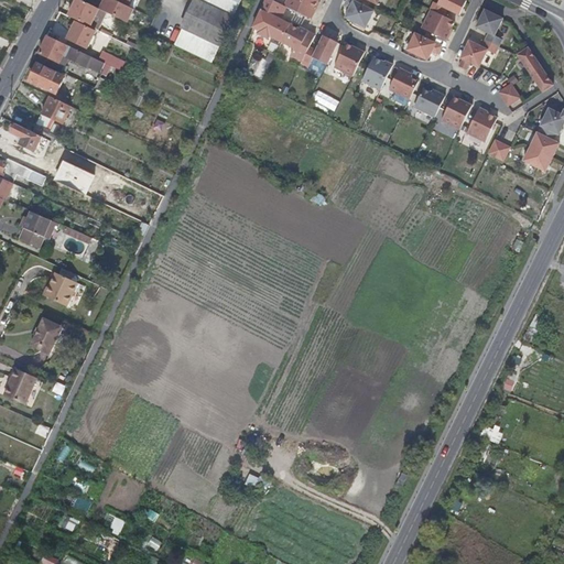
[(100,9),(82,0),(78,0),(71,17),(90,26),(100,9)]
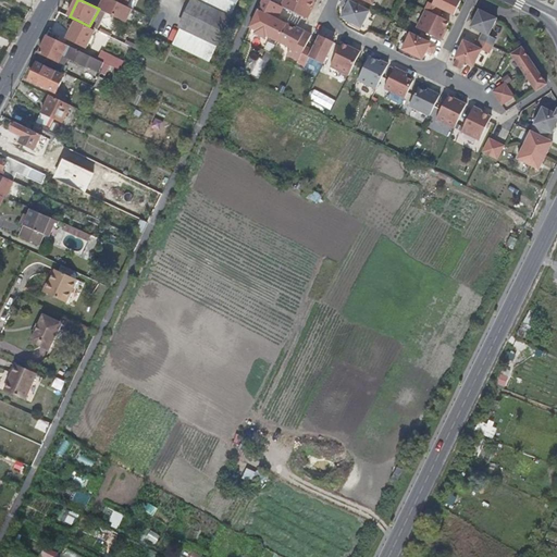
[(113,0),(103,0),(99,9),(100,10),(104,12),(125,23),(132,9),(126,7),(113,0)]
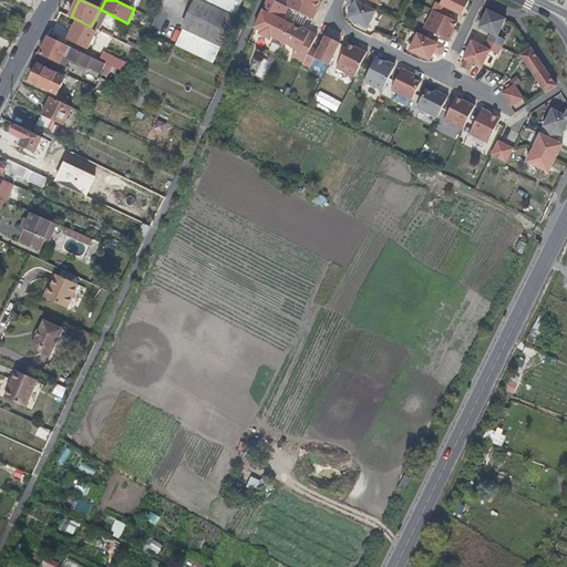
[(220,45),(235,17),(202,0),(197,0),(183,30),(219,48),(220,45)]
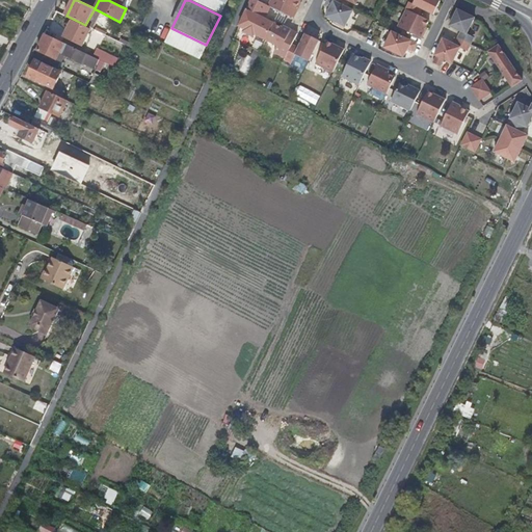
[(189,0),(220,16),(228,0),(189,0)]
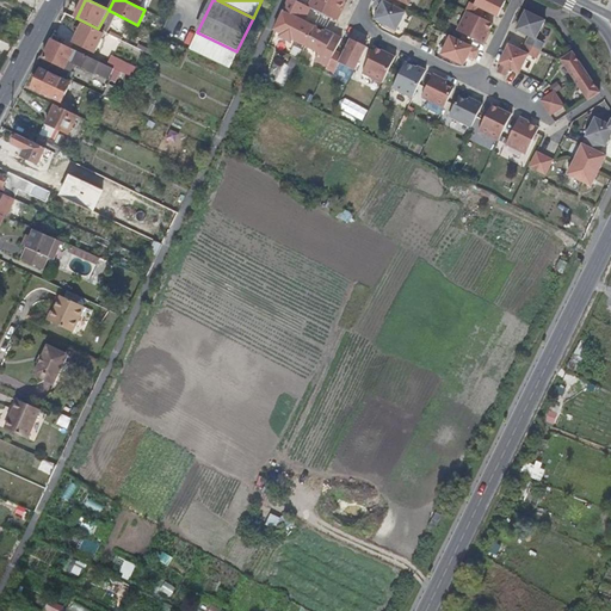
[(306,44),(314,26),(313,25),(304,22),(298,19),(306,4),(297,0),(288,0),(283,11),(275,29),(282,32),(281,36),(291,41),(292,37),(306,44)]
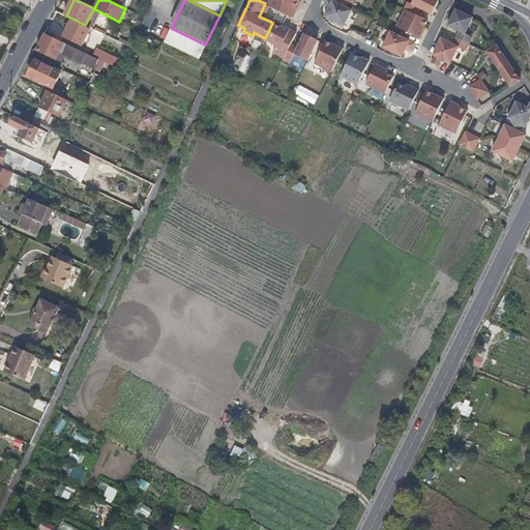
[(270,0),(268,5),(270,6),(293,17),(300,1),(298,0),(270,0)]
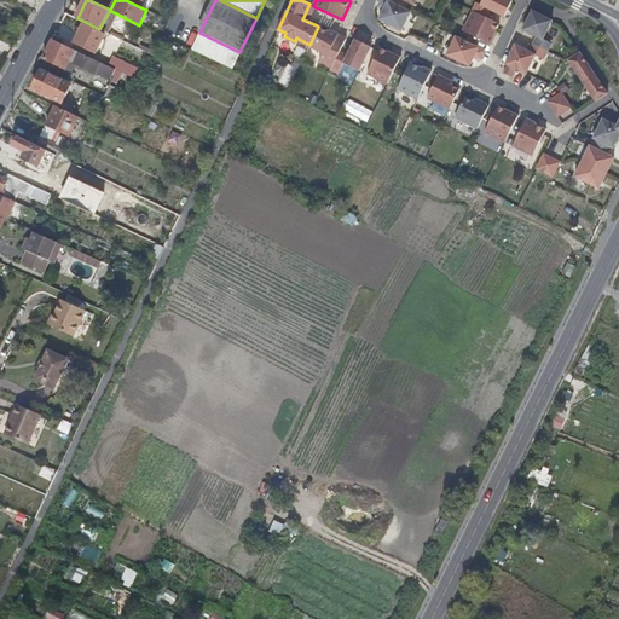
[(404,30),(412,12),(406,9),(389,0),(382,0),(380,5),(387,9),(381,18),(404,30)]
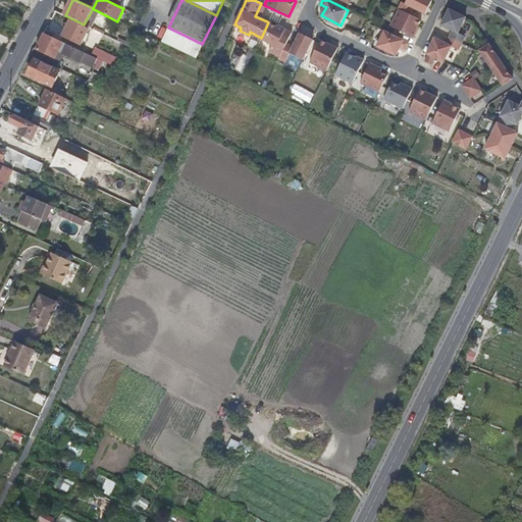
[(410,0),(408,5),(404,3),(401,10),(413,16),(416,9),(427,15),(434,3),(428,0),(410,0)]
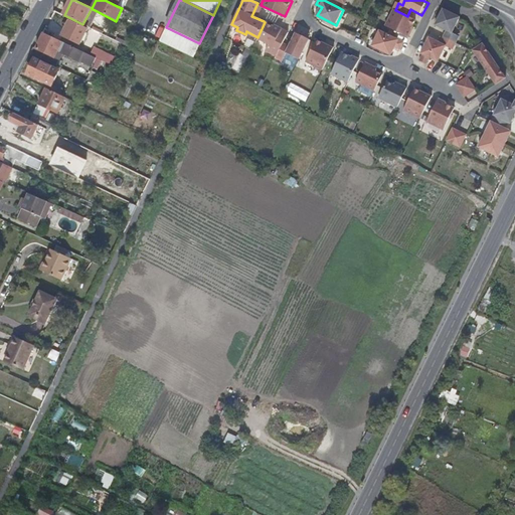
[(258,3),(251,16),(256,18),(263,6),(258,3)]
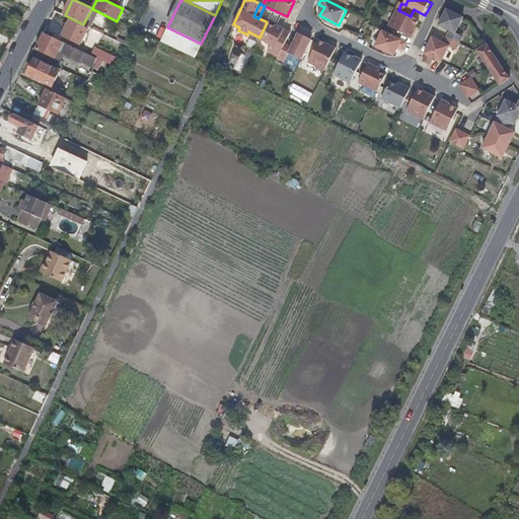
[(411,16),(398,10),(390,26),(413,39),(417,31),(416,31),(421,21),(411,16)]
